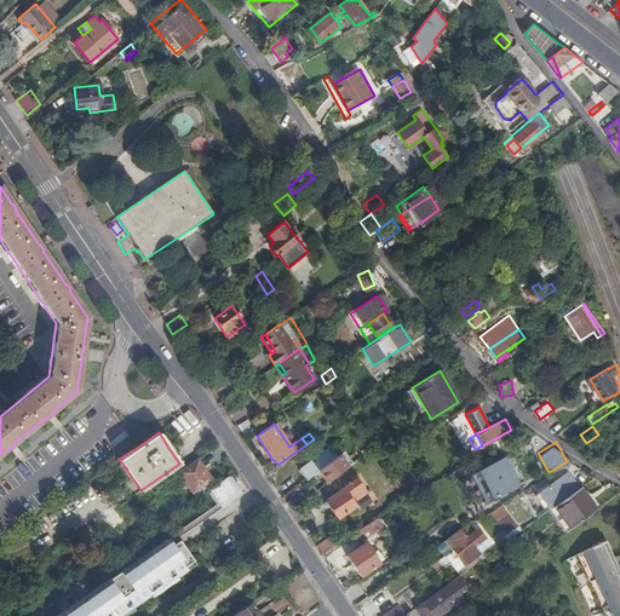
[(299,470),(306,479),(319,470),(339,455),(332,445),(313,460),(299,470)]
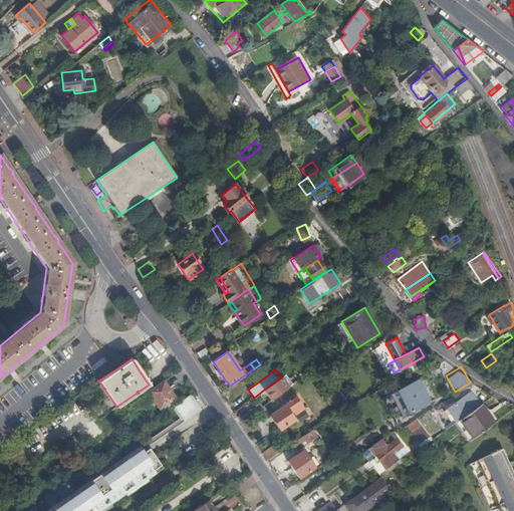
[(281,377),(264,390),(271,400),(293,384),(288,377),(285,373),(281,377)]
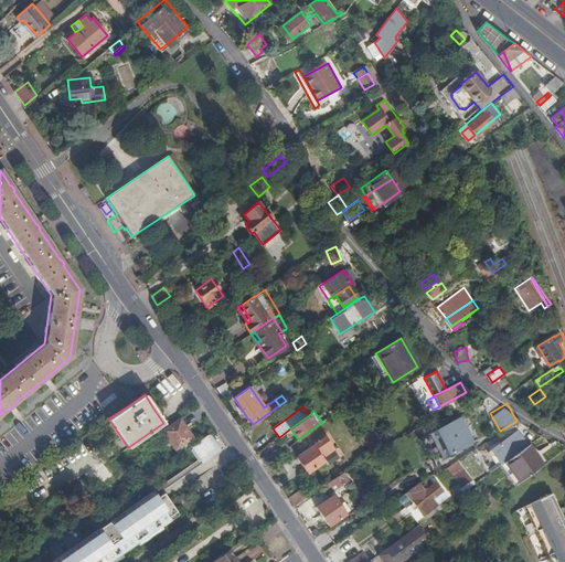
[(480,437),(467,413),(440,427),(455,452),(480,437)]
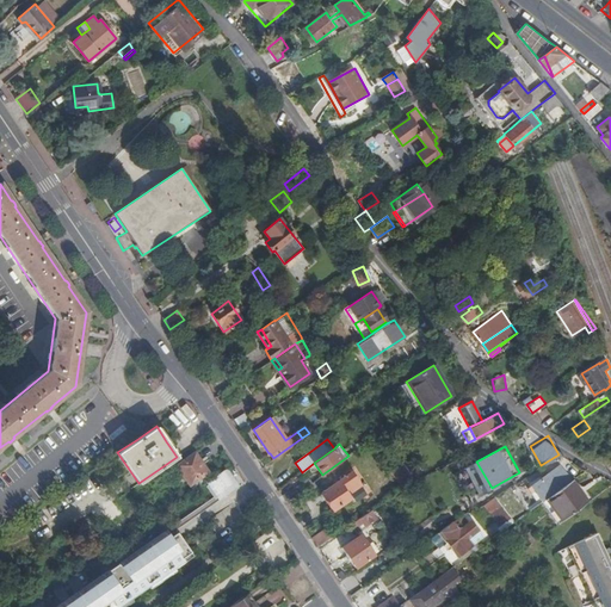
[(209,471),(196,453),(177,465),(191,484),(209,471)]
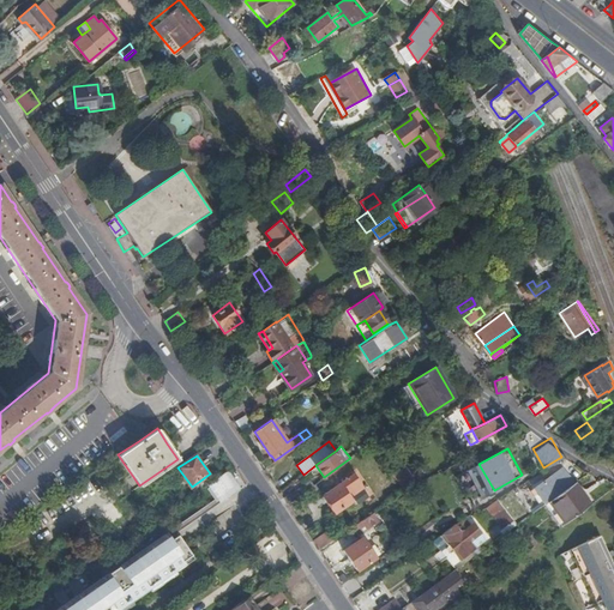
[(405,489),(417,482),(404,465),(392,471),(405,489)]
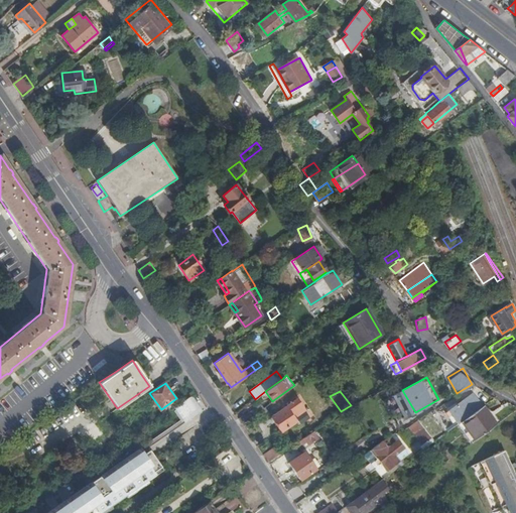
[(481,406),(483,405),(474,392),(464,400),(463,399),(448,409),(459,422),(461,420),(472,412),(481,406)]
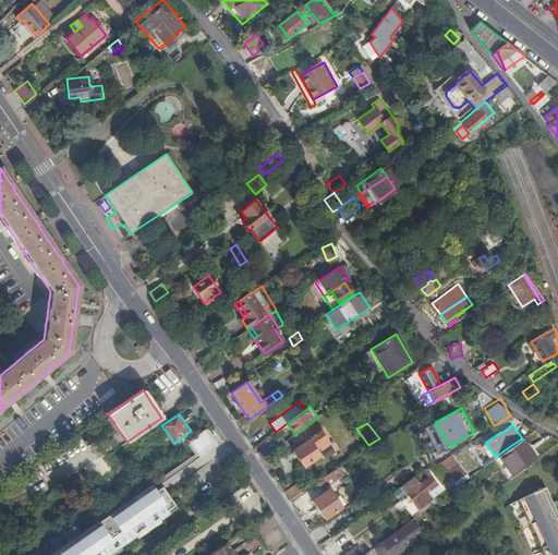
[(213,443),(205,431),(194,437),(190,441),(198,453),(213,443)]
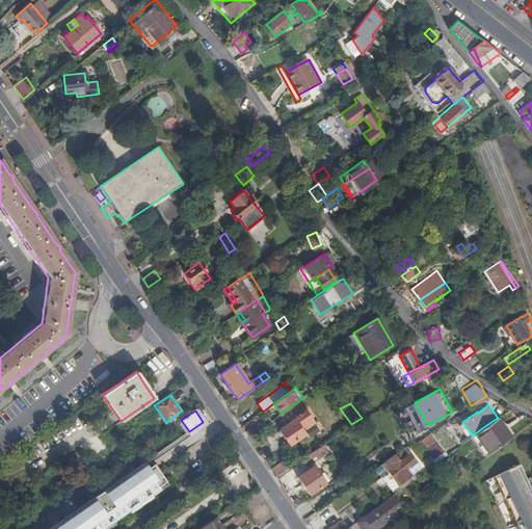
[(320,430),(306,412),(278,430),(289,445),(303,434),(307,440),(320,430)]
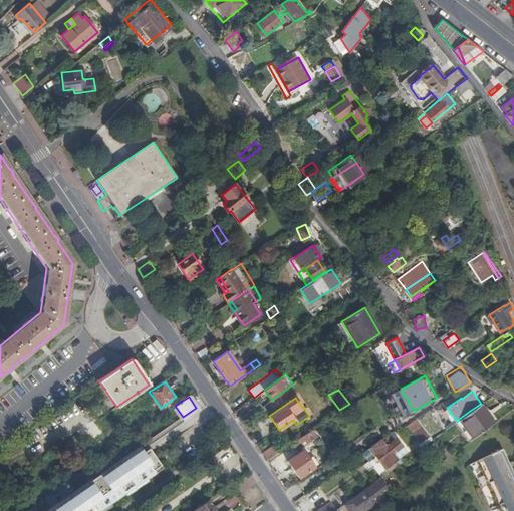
[(486,416),(479,405),(470,411),(459,419),(473,438),(494,422),(489,414),(486,416)]
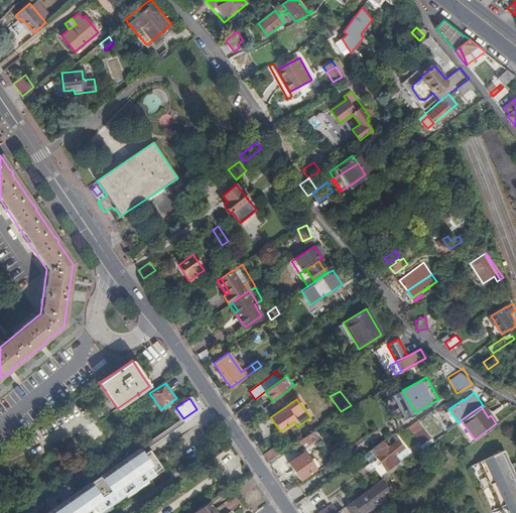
[(251,410),(239,418),(242,423),(254,414),(251,410)]
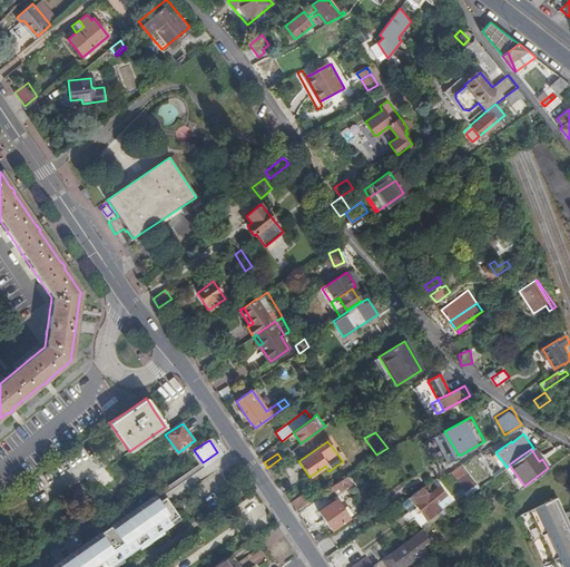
[(467,471),(461,463),(452,469),(458,478),(459,478),(467,471)]
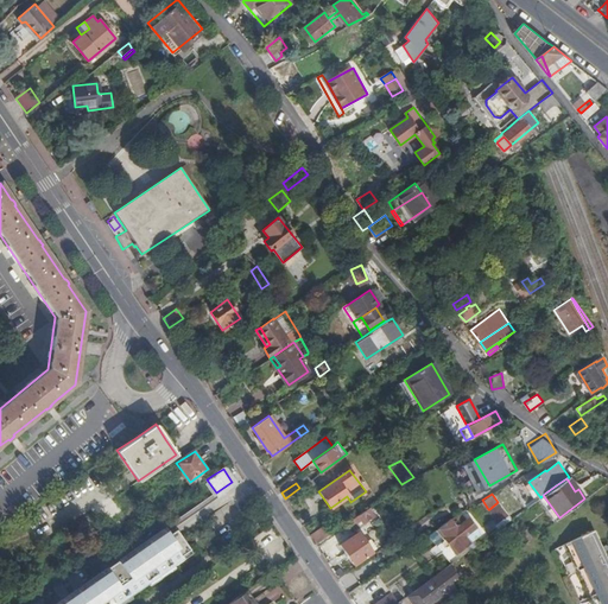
[(507,516),(498,502),(489,509),(499,522),(507,516)]
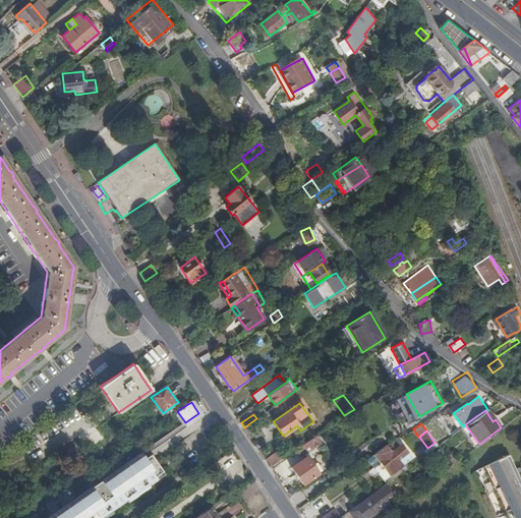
[(315,435),(299,447),(304,454),(321,442),(315,435)]
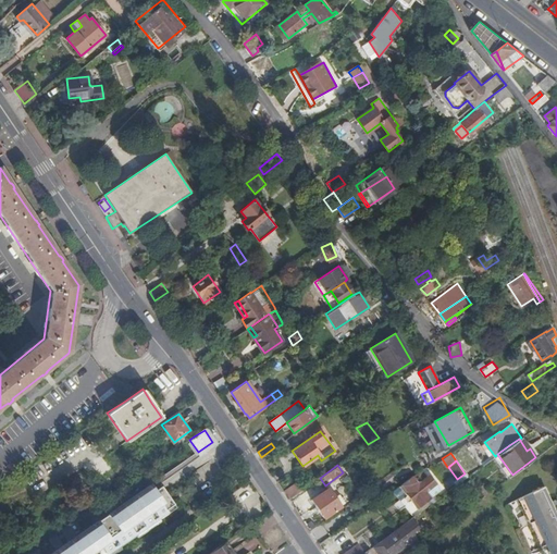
[(407,480),(399,485),(407,494),(410,500),(417,507),(441,490),(430,475),(426,477),(422,470),(407,480)]
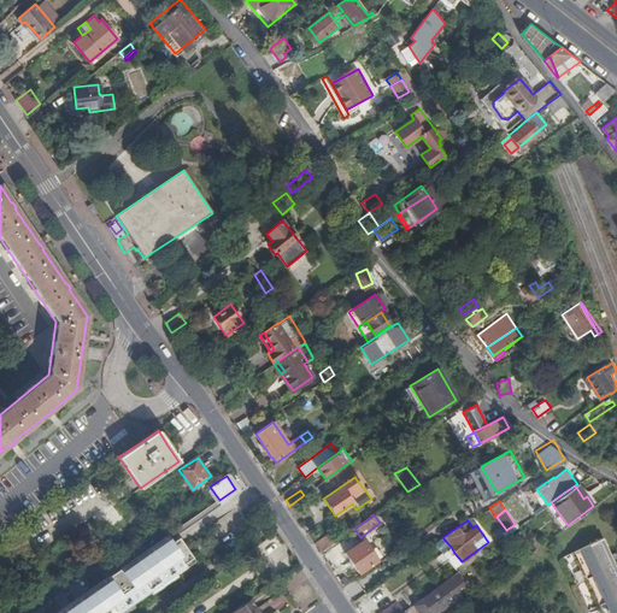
[(329,534),(315,543),(321,552),(335,542),(329,534)]
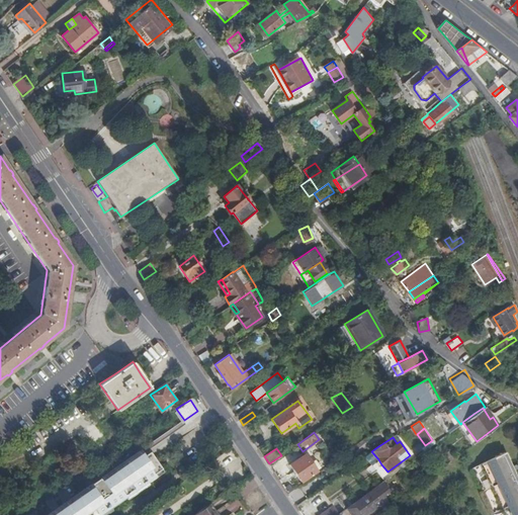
[(99,514),(156,477),(154,474),(162,468),(157,461),(150,452),(143,457),(139,451),(47,514),(99,514)]
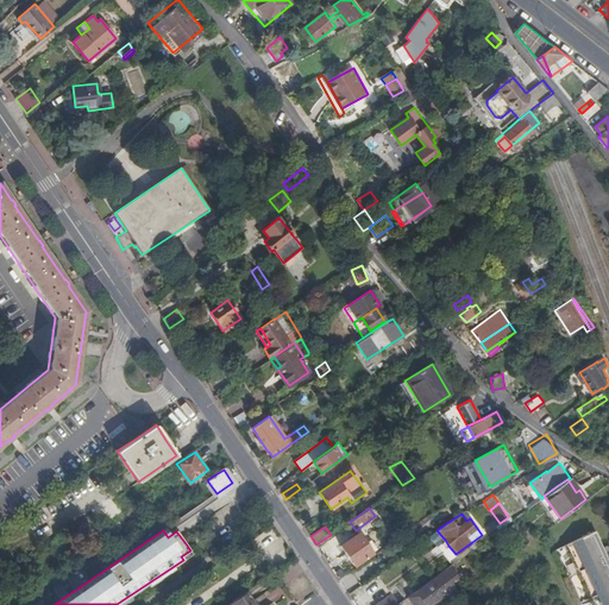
[(608,604),(608,563),(594,531),(565,546),(591,604),(608,604)]
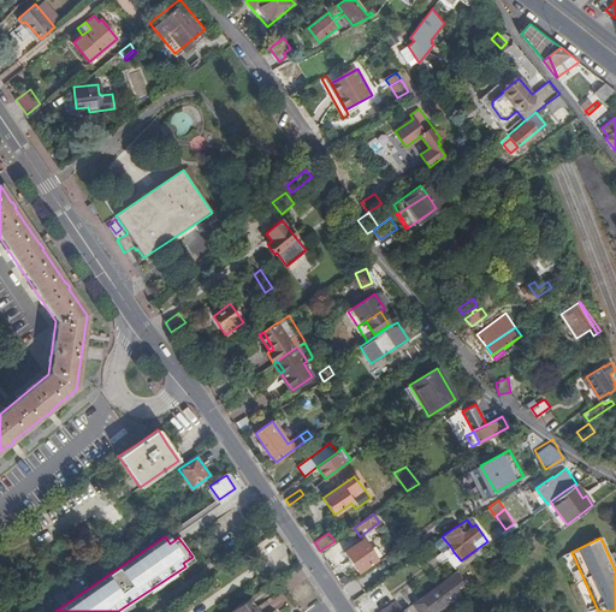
[(377,559),(363,539),(344,552),(357,572),(377,559)]
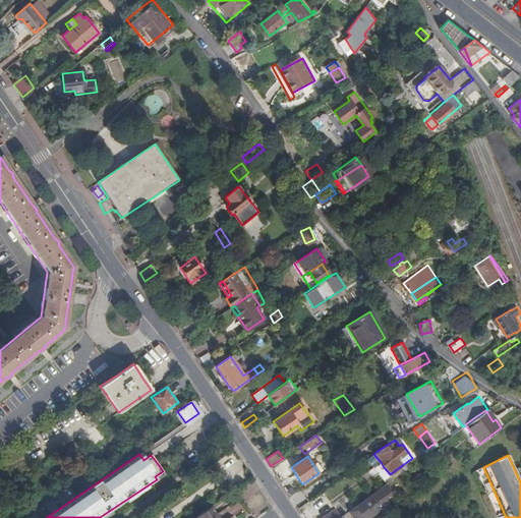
[(349,511),(353,517),(365,517),(383,506),(380,502),(391,494),(385,484),(349,511)]
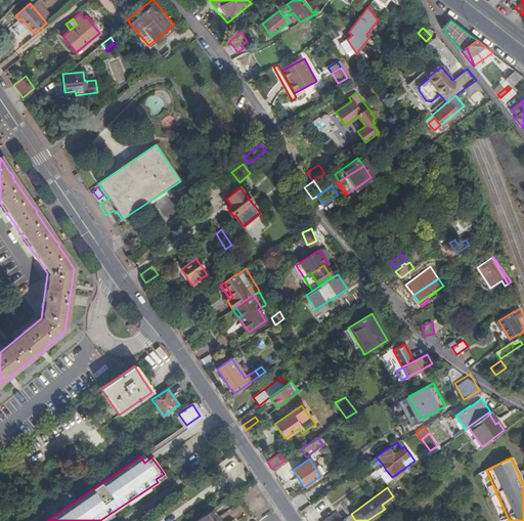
[(319,511),(332,505),(328,494),(314,500),(319,511)]
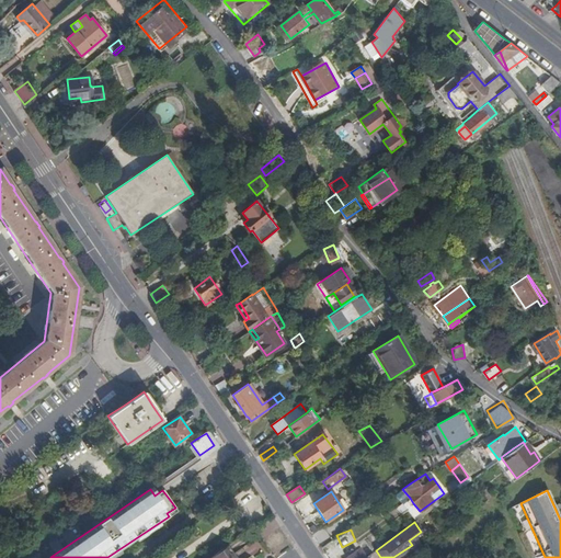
[(209,557),(252,557),(251,556),(247,557),(236,557),(227,546),(209,557)]
